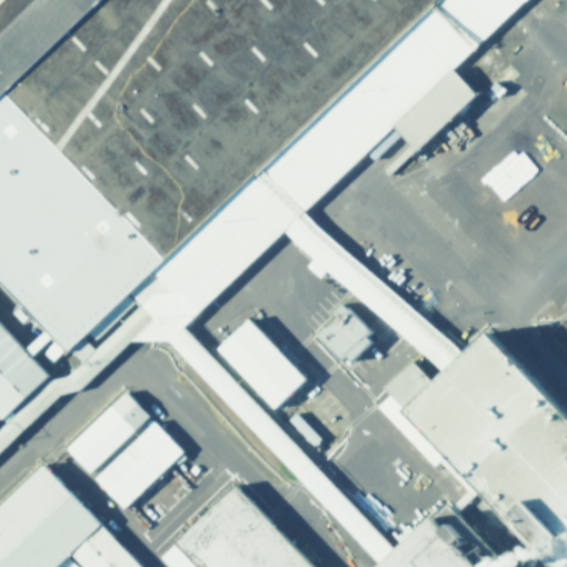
[(459,0),(63,347),(48,329),(20,354),(0,330),(0,436),(177,349),(368,566),(506,566),(566,566),(566,398),(504,326),(386,384),(386,405),(465,495),(394,556),(185,318),(397,131),(416,152),(479,97),(450,65),(523,0),(459,0)]
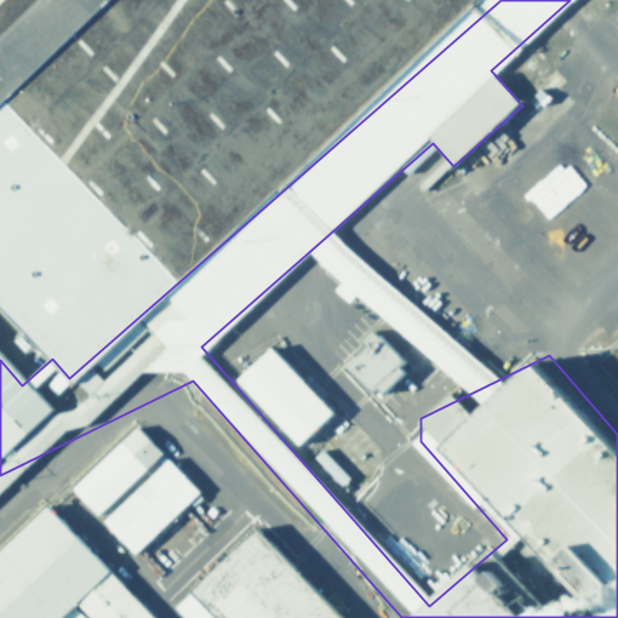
[(26,0),(53,32),(68,35),(74,43),(118,6),(119,0),(26,0)]
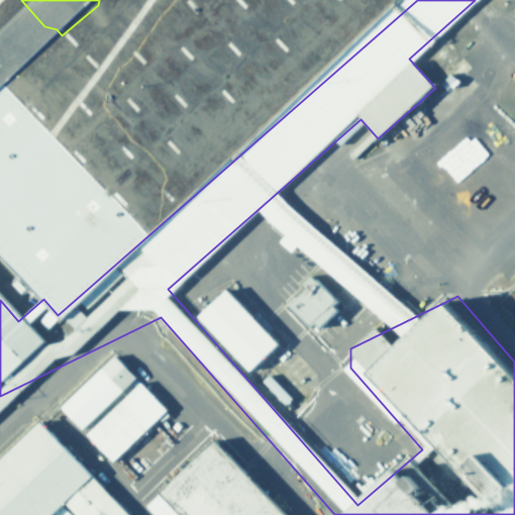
[(338,300),(313,274),(302,284),(306,288),(288,305),(314,333),(338,310),(333,304),(338,300)]
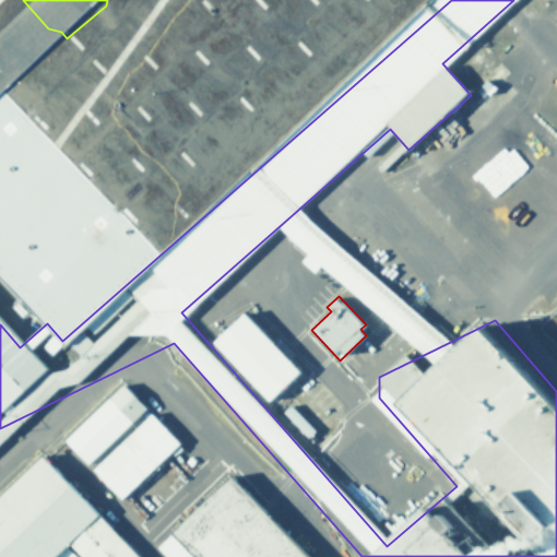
[(303,371),(246,311),(214,341),(271,401),(303,371)]
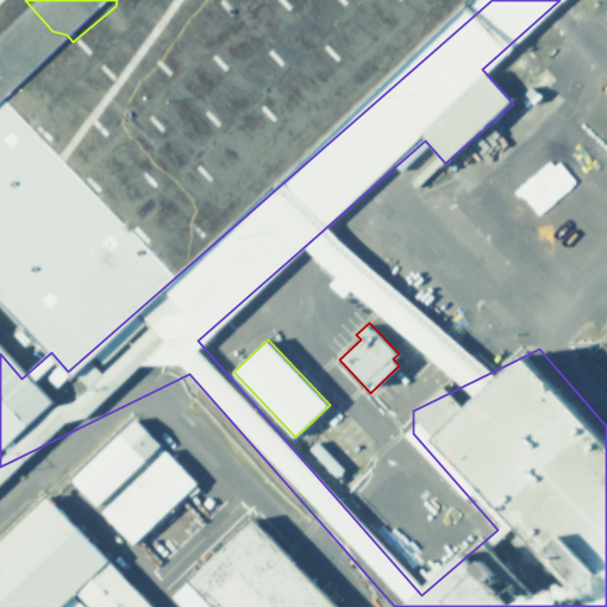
[(69,479),(95,508),(162,448),(136,418),(69,479)]
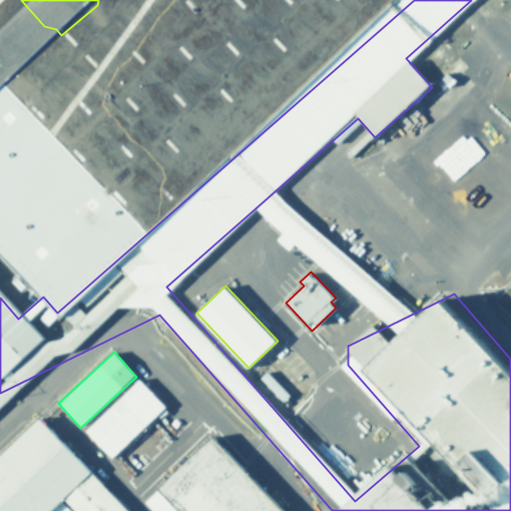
[(166,408),(138,379),(83,431),(111,460),(166,408)]
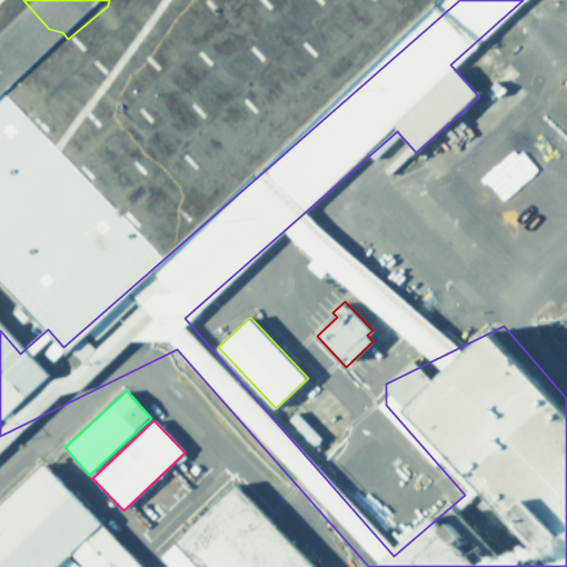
[(79,566),(80,566),(141,566),(45,463),(0,504),(0,566),(79,566)]
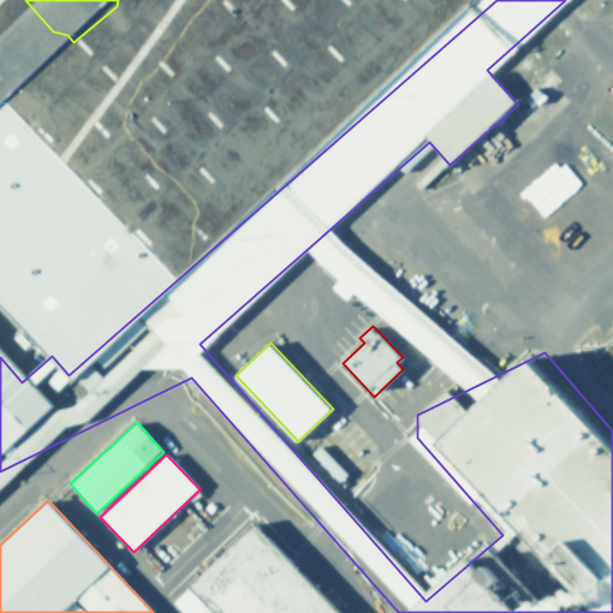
[(339,612),(259,522),(170,602),(179,612),(339,612)]
